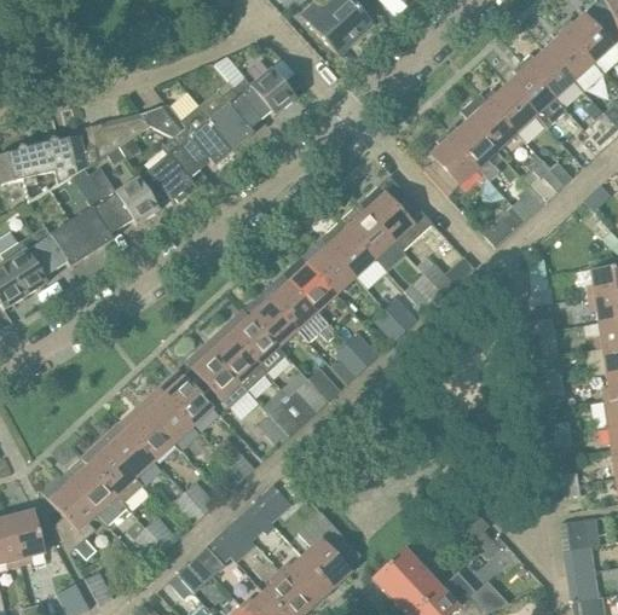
[(358,5),(353,0),(330,0),(322,9),(316,1),(301,13),(334,50),(347,38),(352,44),(374,23),(358,5)]
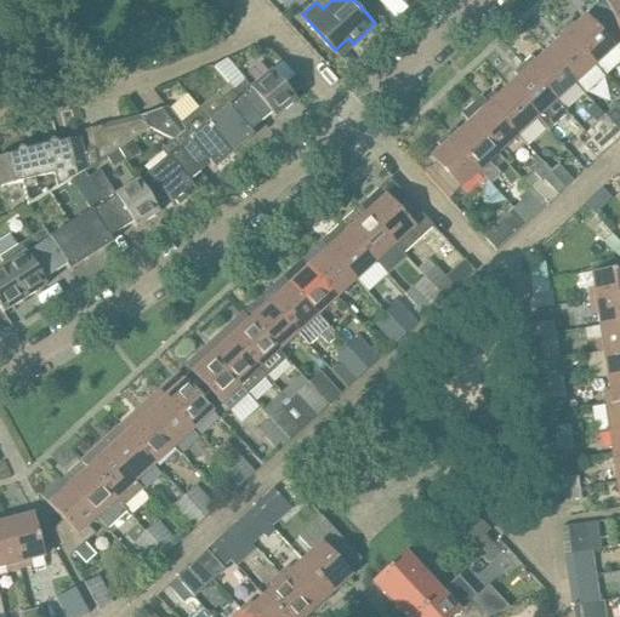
[(596,62),(619,39),(619,28),(607,0),(599,0),(575,22),(572,17),(562,26),(596,62)]
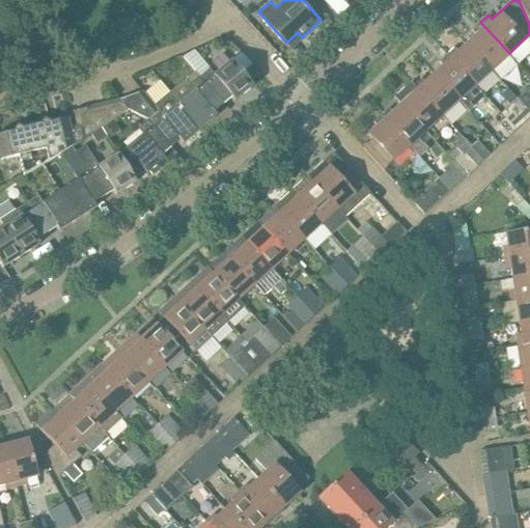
[(519,0),(529,24),(529,0),(519,0)]
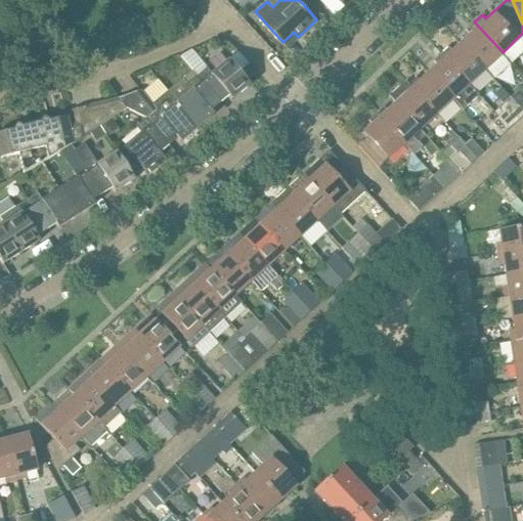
[(486,67),(503,52),(474,22),(467,29),(471,33),(462,40),(486,67)]
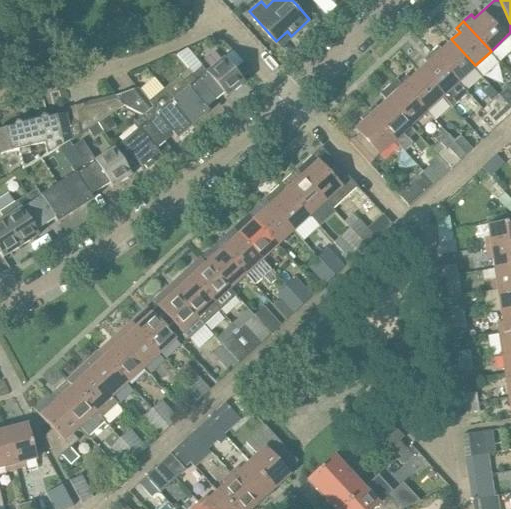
[(459,80),(475,65),(451,39),(442,47),(439,43),(432,50),(459,80)]
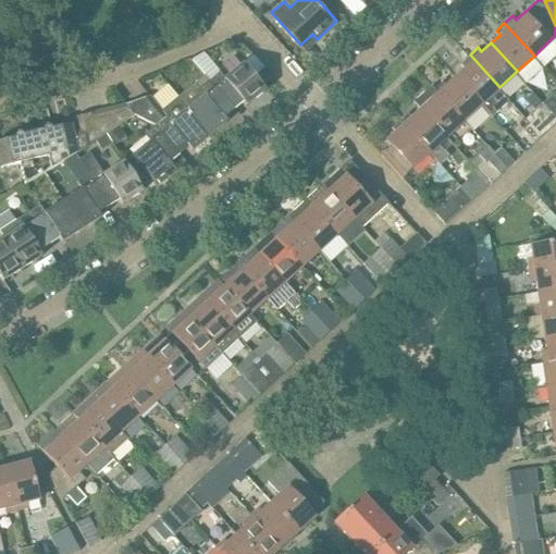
[(499,87),(470,54),(461,62),(466,66),(456,75),(482,103),(493,114),(510,98),(499,87)]
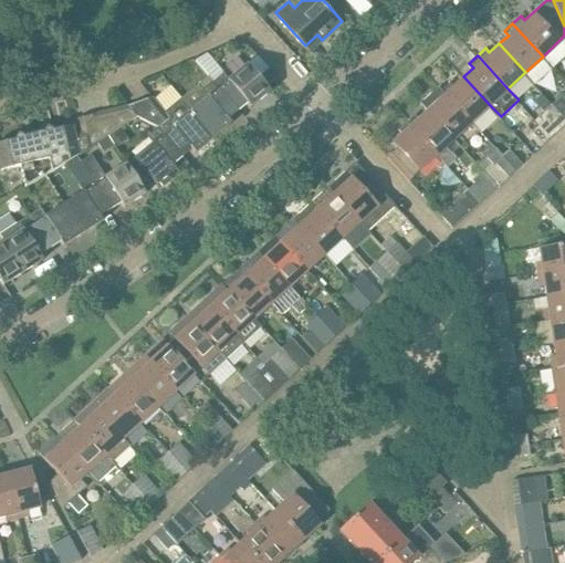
[(217,76),(213,80),(238,108),(248,101),(251,105),(271,89),(267,84),(278,75),(270,66),(259,75),(248,62),(233,74),(227,68),(217,76)]
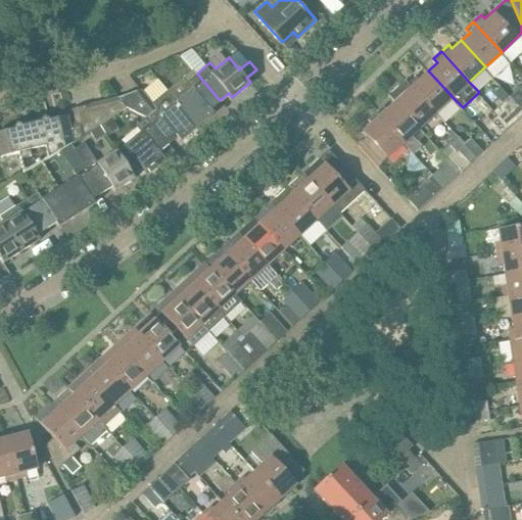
[(211,108),(220,100),(197,74),(193,68),(168,89),(198,126),(215,111),(211,108)]
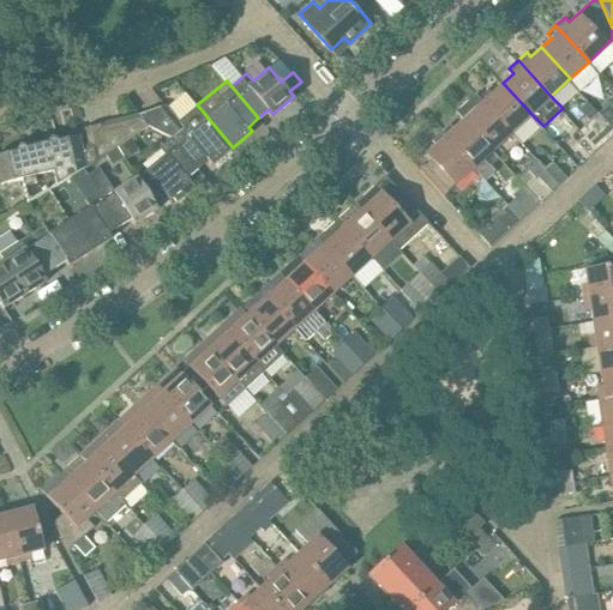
[(480,95),(512,131),(532,114),(503,83),(493,92),(488,88),(480,95)]
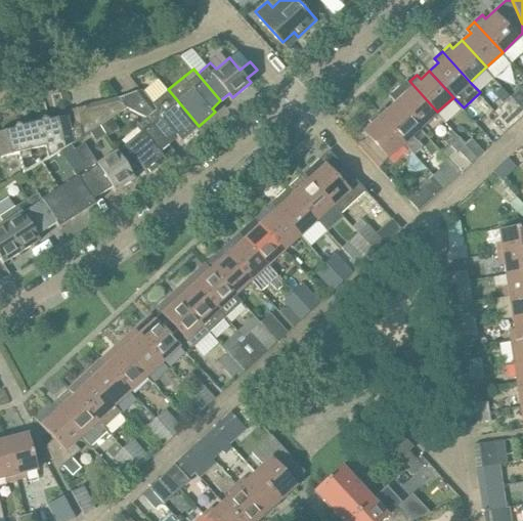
[(399,85),(390,93),(396,100),(421,127),(437,112),(409,81),(402,88),(399,85)]
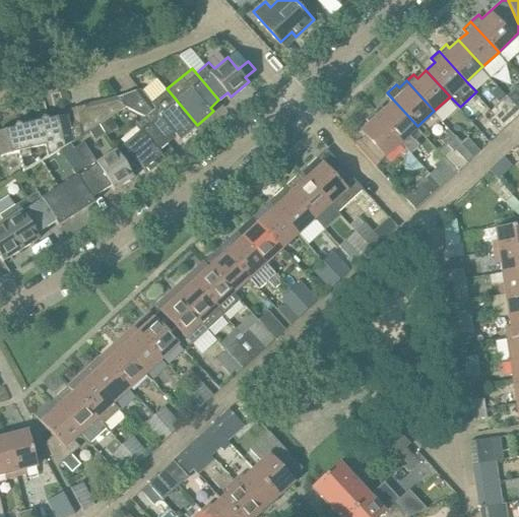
[(145,114),(169,142),(177,135),(180,139),(197,125),(167,88),(152,101),(140,87),(119,95),(126,105),(145,114)]
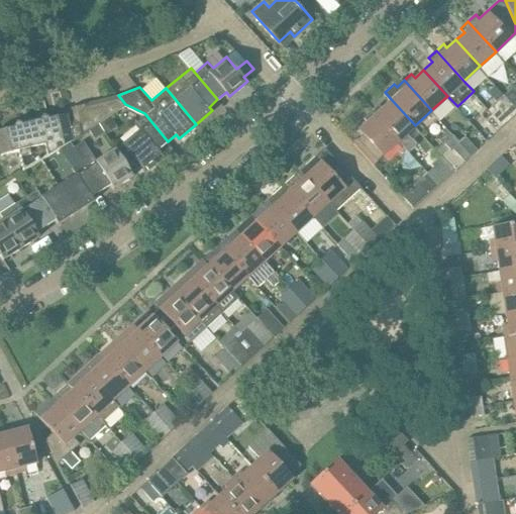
[(492,112),(504,124),(515,112),(515,105),(504,93),(492,105),(496,108),(492,112)]
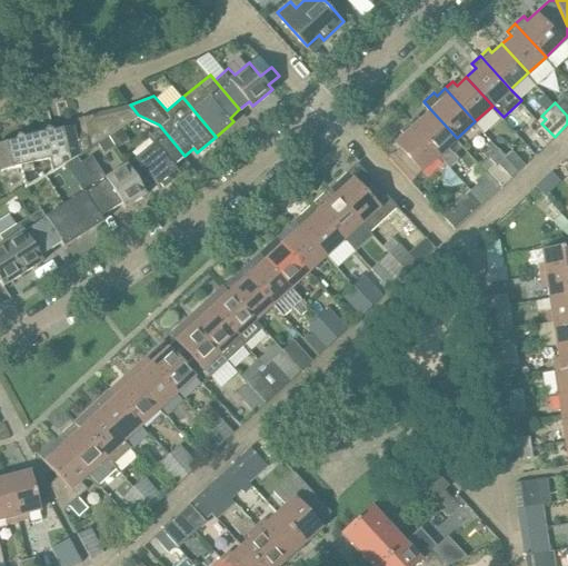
[(138,115),(130,105),(80,117),(83,129),(75,131),(72,123),(53,129),(53,132),(46,135),(45,130),(0,141),(0,159),(2,169),(21,165),(27,186),(86,150),(109,133),(121,127),(138,115)]
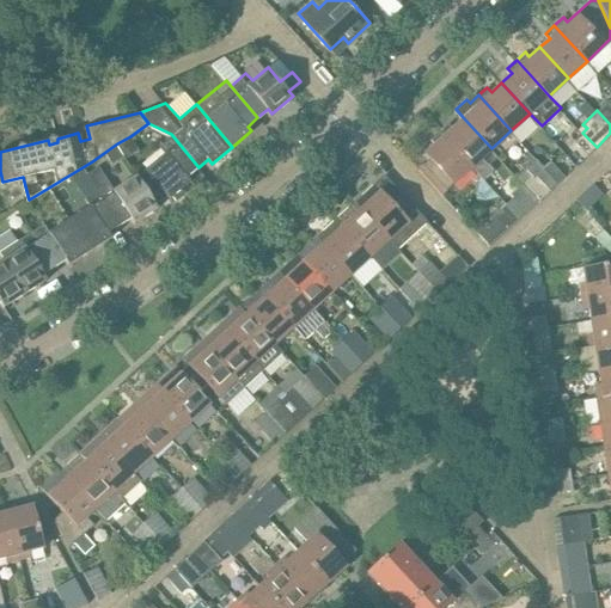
[(448,122),(440,129),(472,166),(483,177),(494,167),(488,161),(487,163),(482,158),(492,148),(463,117),(453,127),(448,122)]
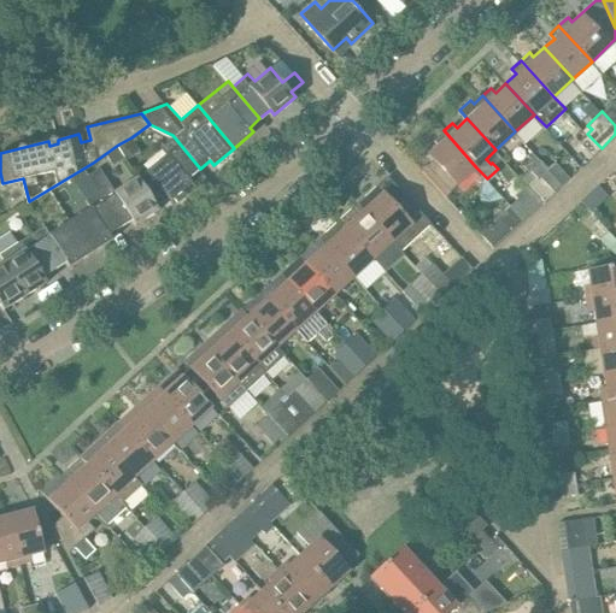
[(476,168),(444,130),(435,139),(439,143),(428,154),(433,159),(422,169),(446,195),(476,168)]
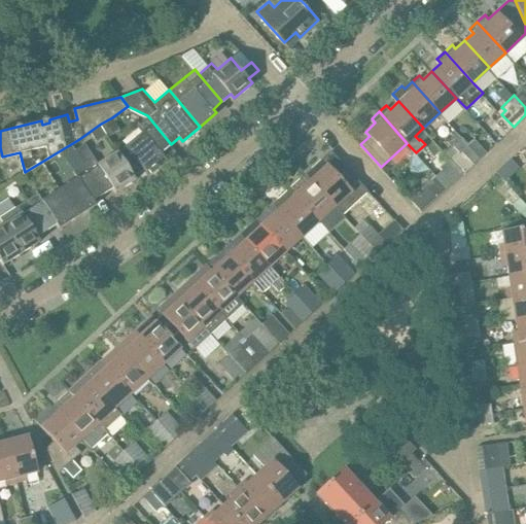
[(506,133),(514,127),(501,114),(495,120),(506,133)]
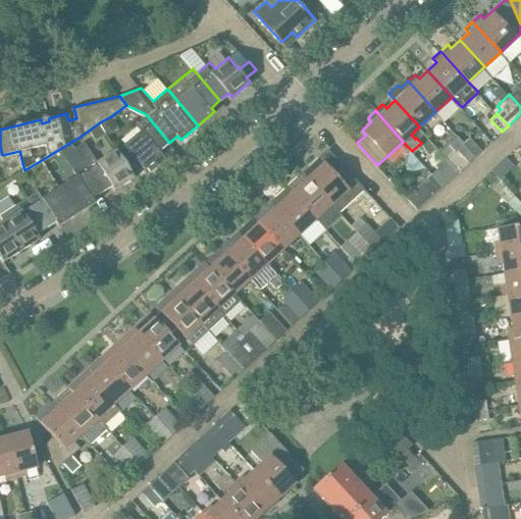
[(160,150),(169,143),(157,128),(146,114),(136,122),(142,128),(124,143),(126,146),(118,152),(133,173),(143,165),(145,168),(148,166),(151,169),(158,163),(155,160),(163,154),(160,150)]
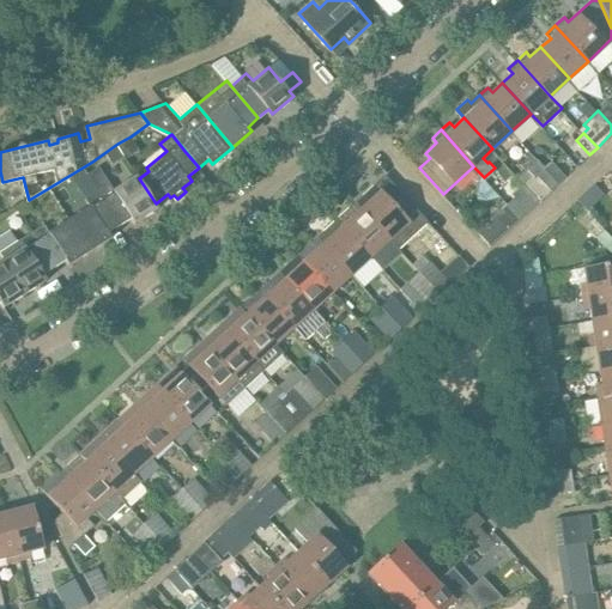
[(131,136),(117,144),(126,157),(139,148),(131,136)]
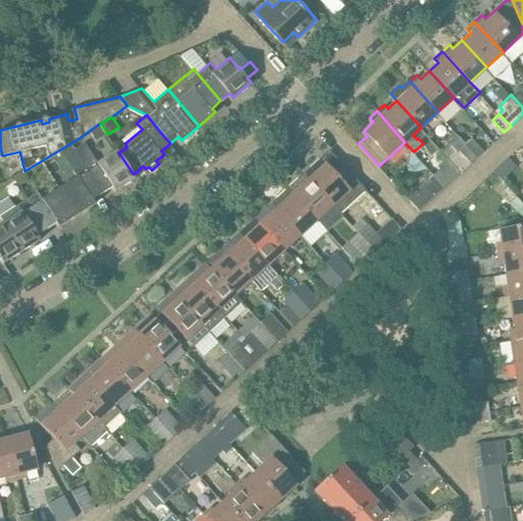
[(471,162),(478,156),(466,143),(454,131),(445,138),(456,152),(460,149),(471,162)]
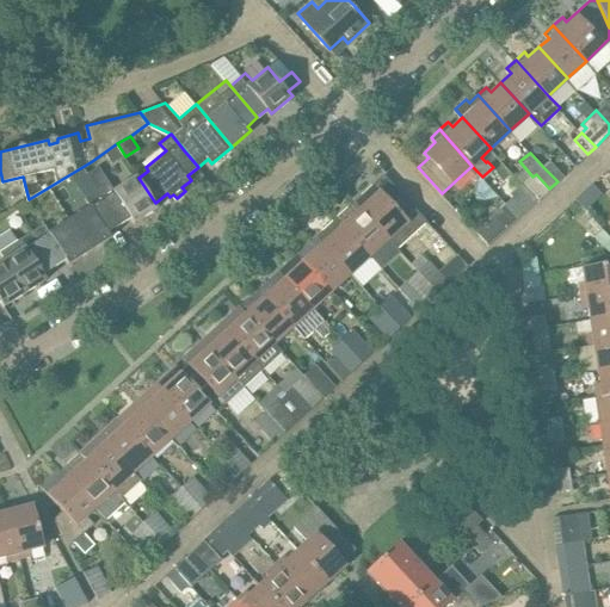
[(543,167),(558,181),(565,175),(552,160),(543,167)]
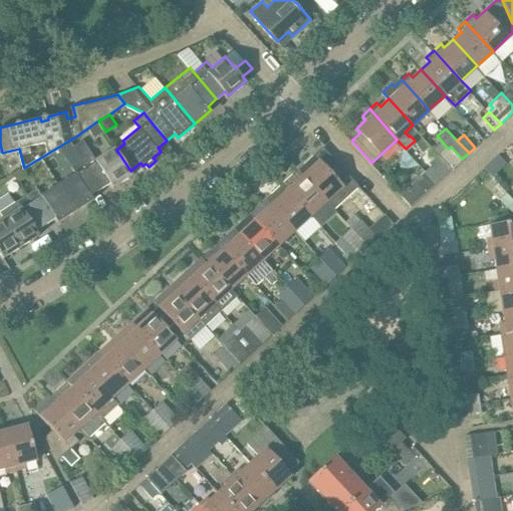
[(91,173),(101,188),(110,183),(112,187),(133,174),(131,171),(116,150),(115,147),(96,159),(92,152),(81,159),(91,173)]
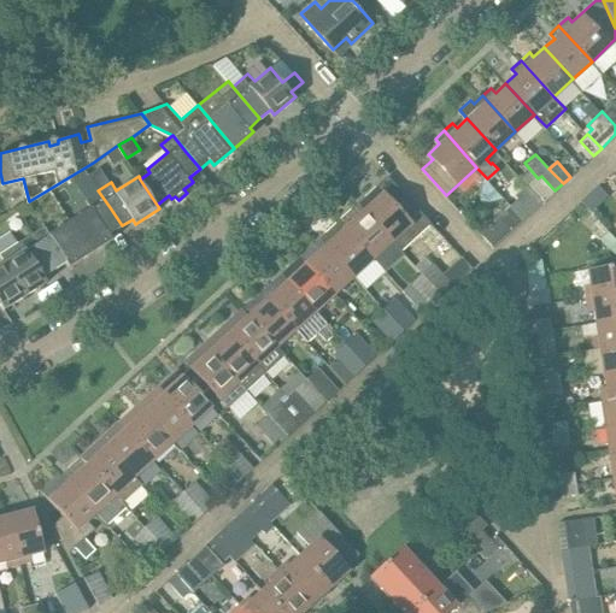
[(362,205),(393,240),(402,249),(432,222),(391,178),(381,187),(377,184),(364,196),(367,200),(362,205)]
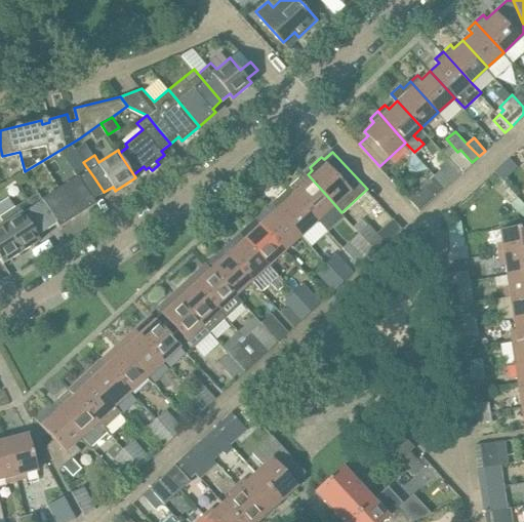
[(450,159),(434,173),(446,187),(462,171),(450,159)]
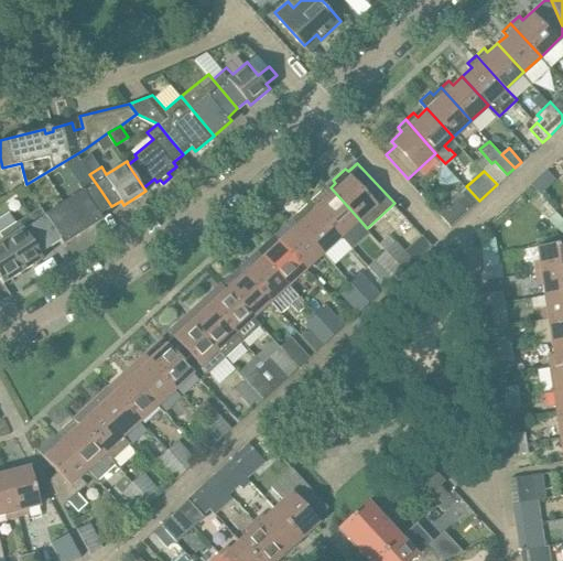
[(74,215),(84,230),(104,218),(100,214),(111,206),(100,190),(89,174),(78,181),(83,189),(64,201),(74,215)]
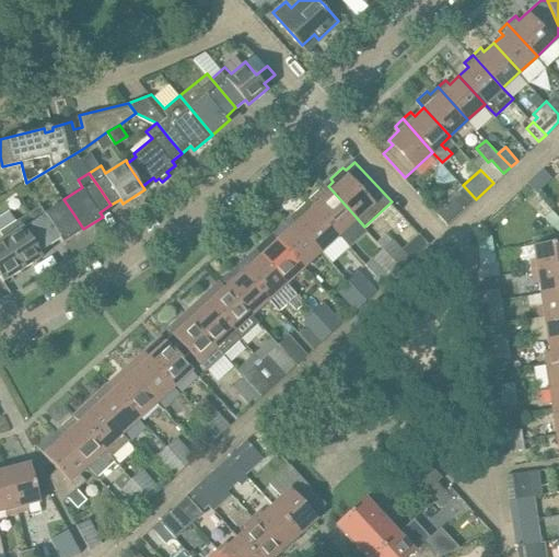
[(18,188),(21,196),(30,190),(26,183),(18,188)]
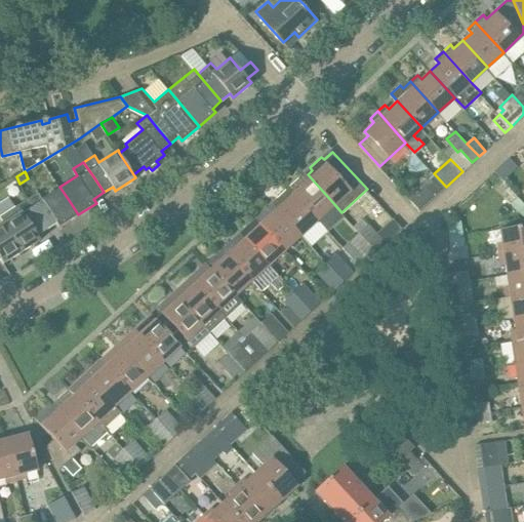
[(420,209),(446,187),(434,173),(408,197),(420,209)]
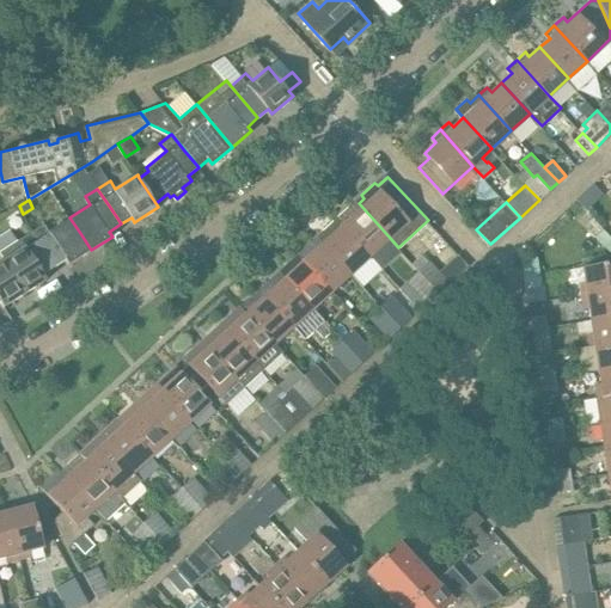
[(371,256),(390,238),(359,203),(353,209),(349,206),(336,217),(371,256)]
